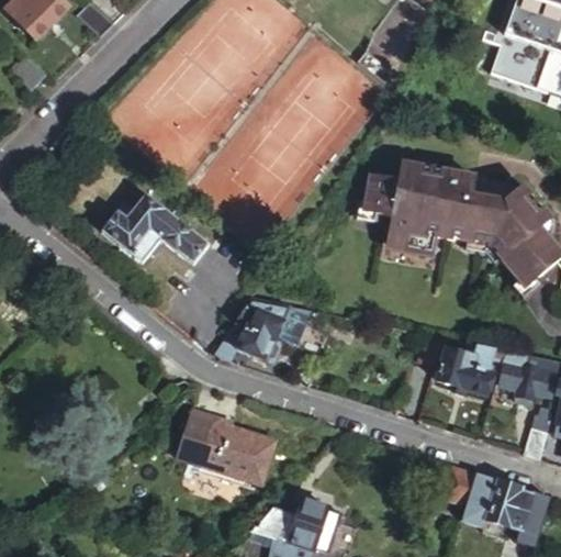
[(12,0),(0,13),(0,23),(29,48),(67,8),(58,0),(12,0)]
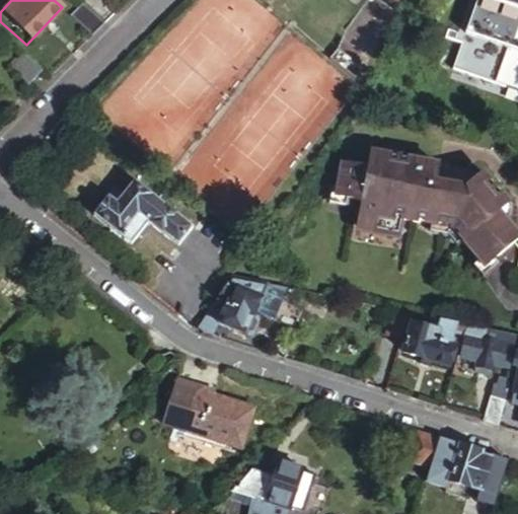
[(365,0),(344,32),(368,48),(394,5),(386,0),(365,0)]
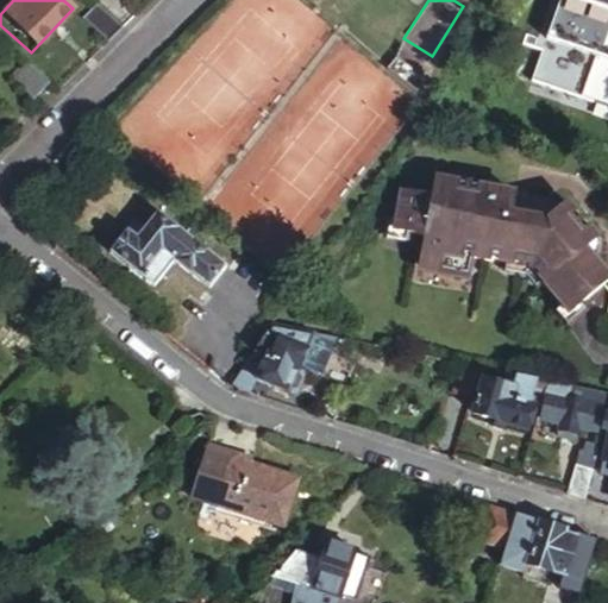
[(558,0),(547,35),(527,29),(524,41),(541,46),(532,75),(607,101),(607,0),(558,0)]
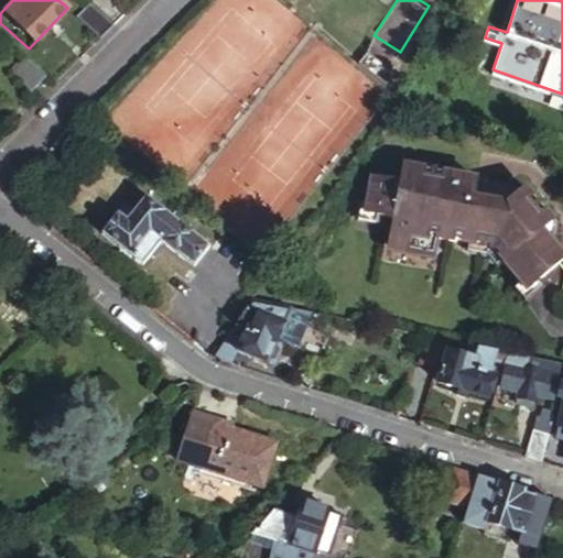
[(98,36),(111,23),(89,4),(77,18),(98,36)]
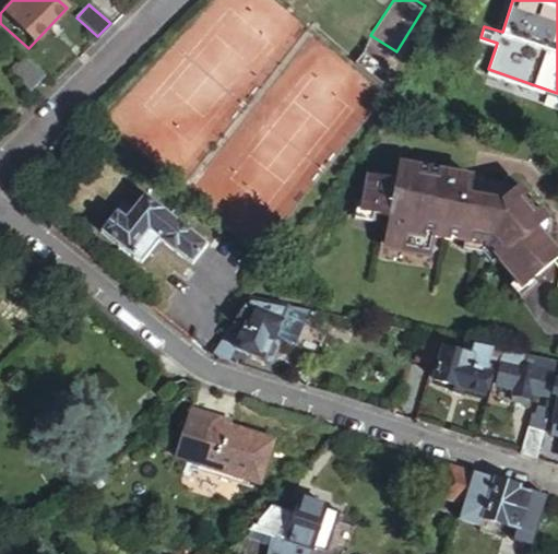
[(398,60),(370,39),(361,50),(389,72),(398,60)]
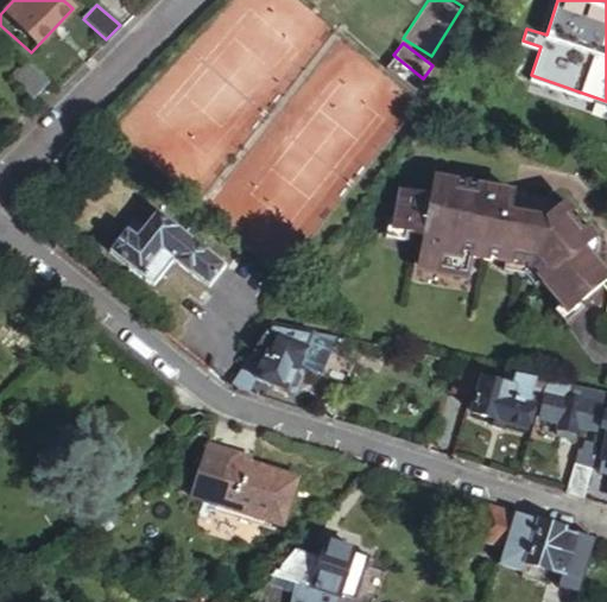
[(31,95),(44,81),(23,61),(8,75),(31,95)]
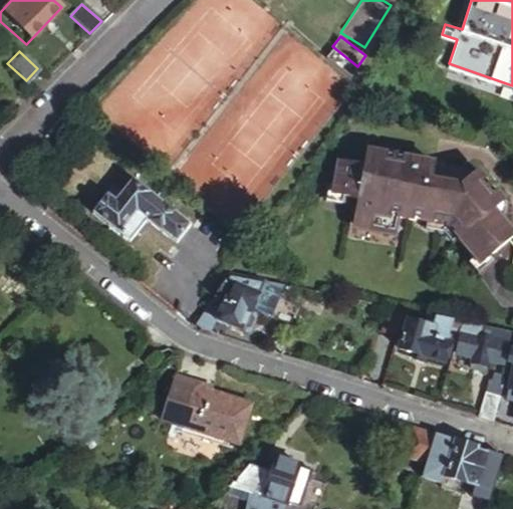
[(480,175),(363,152),(360,170),(335,165),(328,199),(353,203),(349,227),(376,233),(387,223),(388,217),(445,228),(477,266),(512,235),(512,232),(496,213),(505,204),(480,175)]
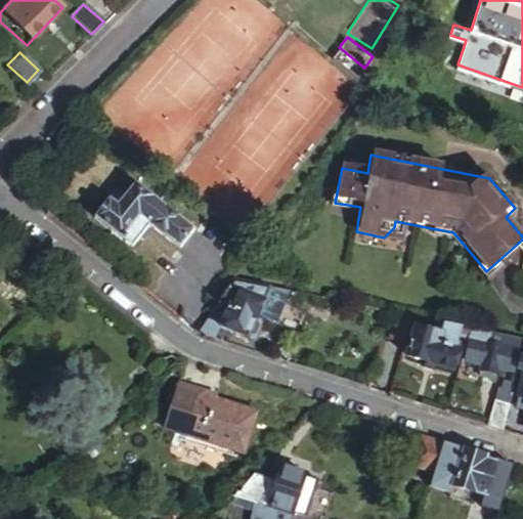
[(191,227),(157,199),(130,178),(113,200),(109,196),(92,215),(129,244),(145,225),(175,248),(191,227)]
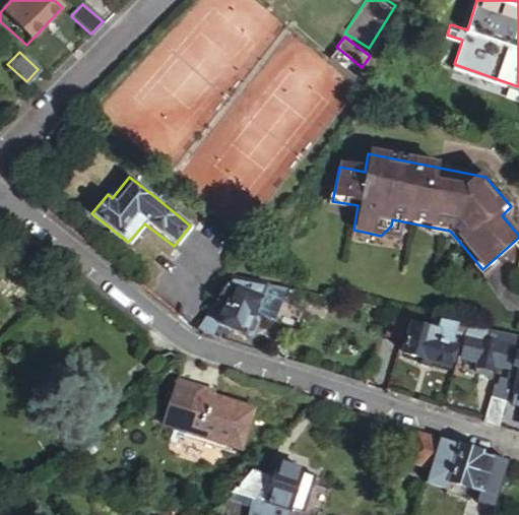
[(168,183),(155,197),(190,226),(202,210),(168,183)]
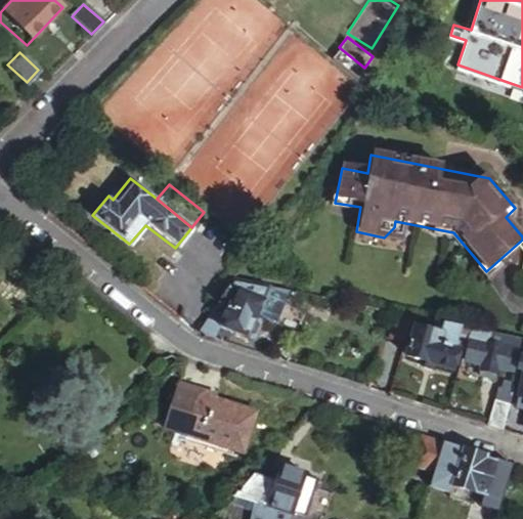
[(281,287),(233,276),(228,284),(263,295),(257,312),(261,313),(273,315),(277,312),(281,287)]
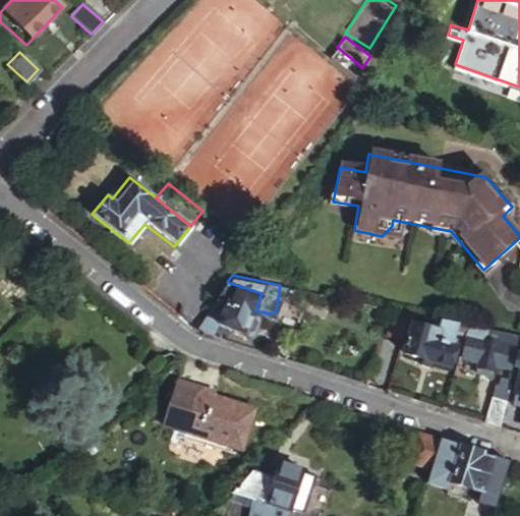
[(262,293),(227,282),(216,297),(225,303),(219,322),(252,333),(257,330),(262,317),(260,311),(255,310),(262,293)]
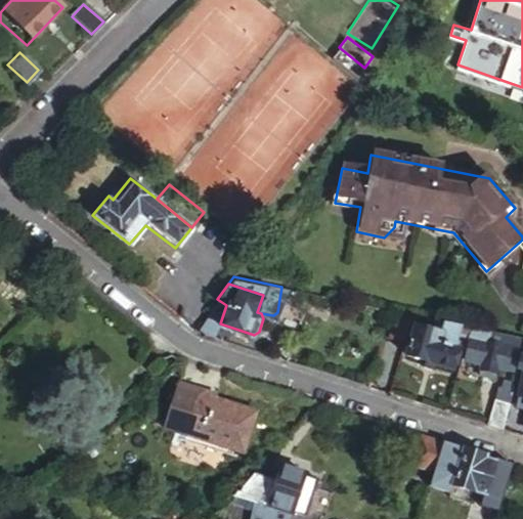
[(217,299),(197,329),(214,335),(218,322),(220,323),(226,305),(217,299)]
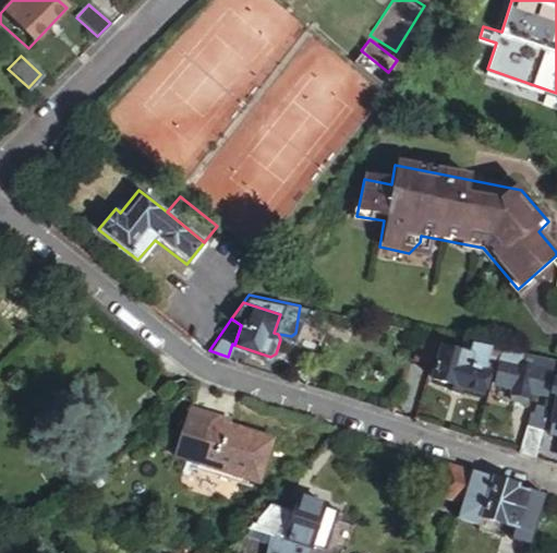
[(432,367),(442,335),(423,331),(413,360),(432,367)]
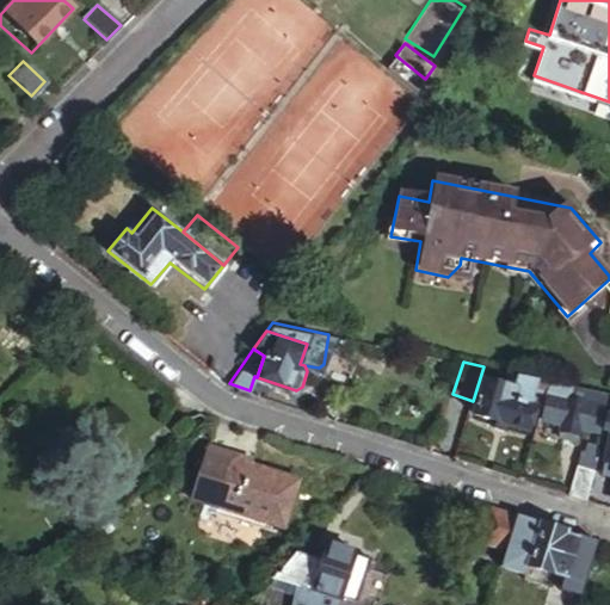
[(547,393),(552,381),(512,372),(510,382),(487,374),(475,409),(530,427),(537,403),(533,402),(536,390),(547,393)]
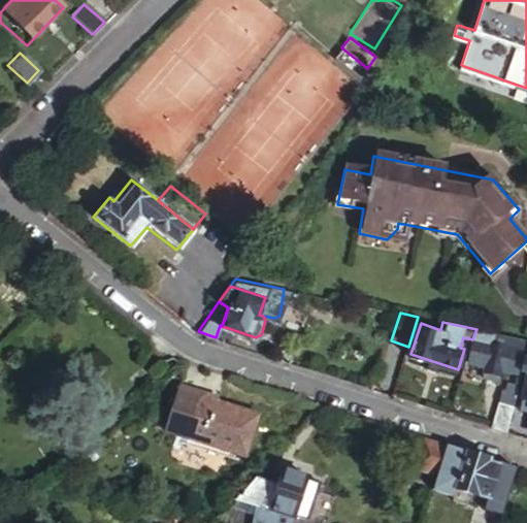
[(472,339),(471,344),(475,344),(473,363),(490,365),(489,378),(504,380),(505,367),(522,370),(526,346),(526,339),(476,329),(472,339)]
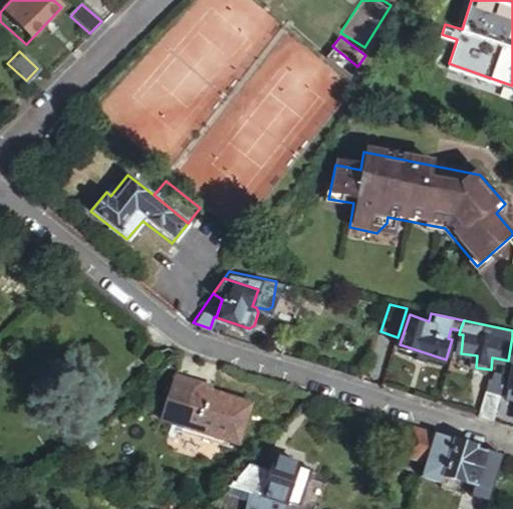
[(193,378),(173,372),(162,412),(181,418),(193,378)]
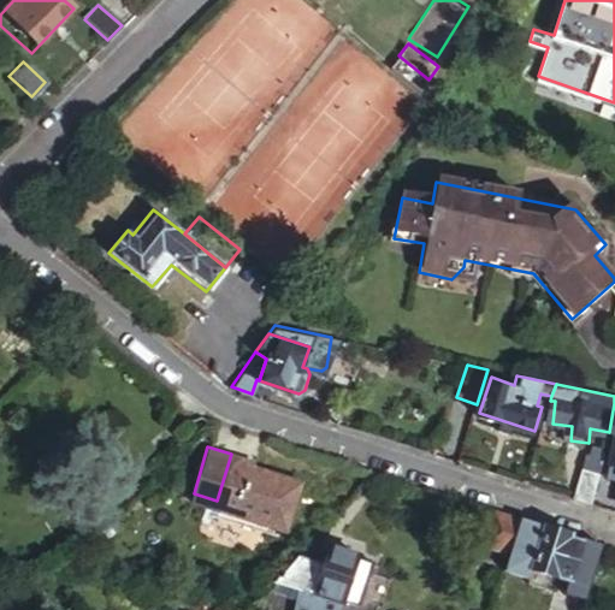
[(250,460),(231,454),(217,501),(285,523),(299,480),(249,465),(250,460)]
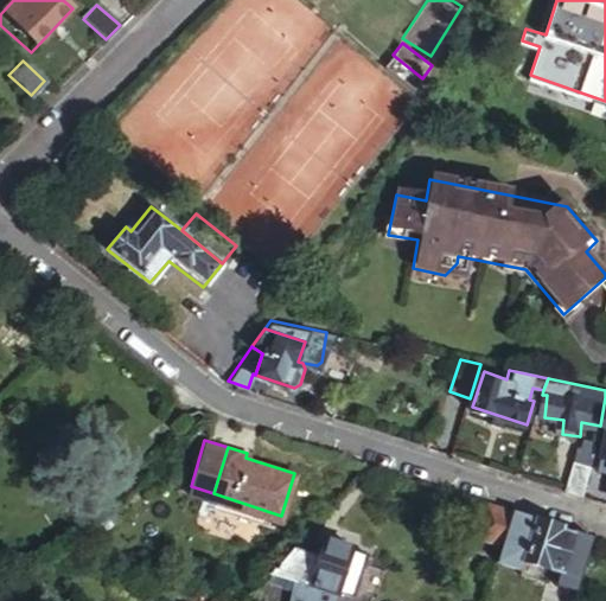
[(574,471),(589,474),(595,454),(581,449),(574,471)]
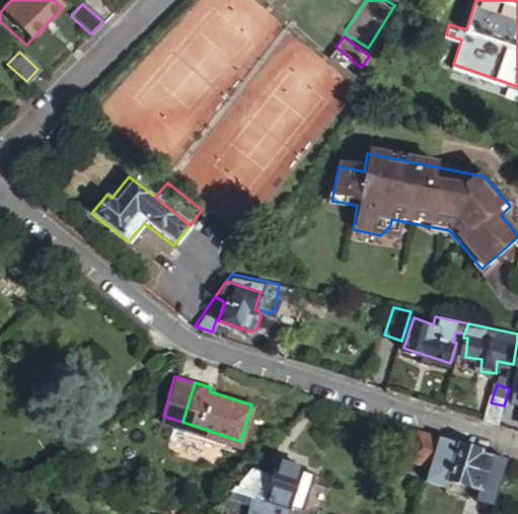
[(499,422),(504,406),(491,402),(487,418),(499,422)]
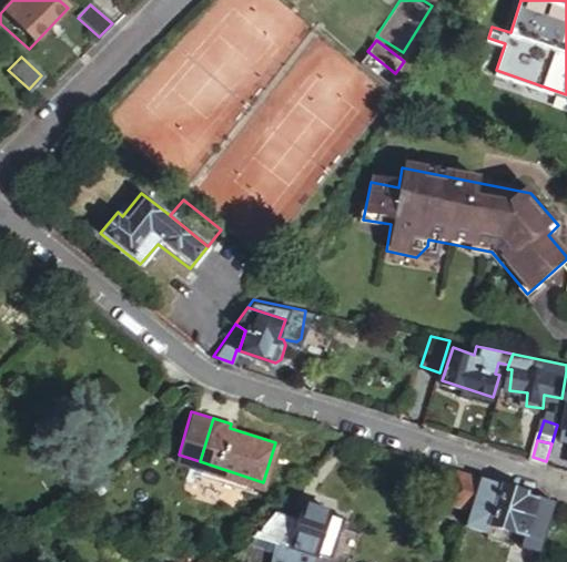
[(566,448),(552,443),(546,461),(560,466),(566,448)]
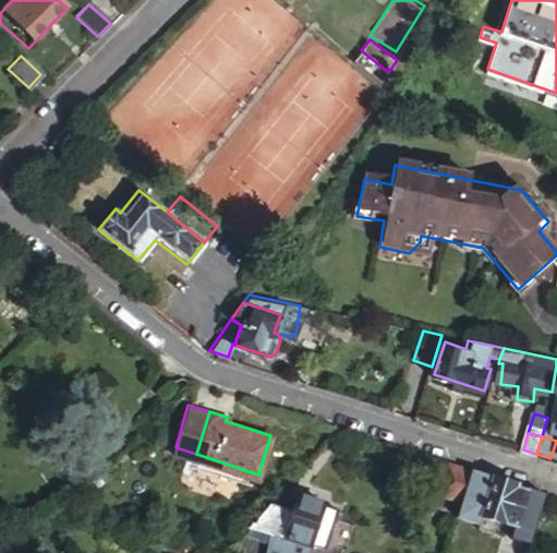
[(469,468),(448,461),(438,494),(459,500),(460,497),(469,468)]
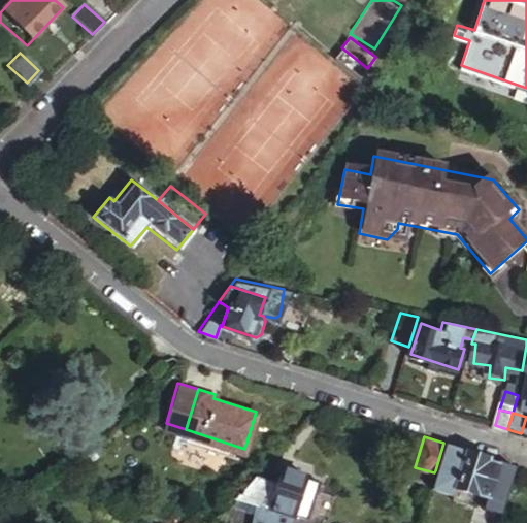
[(488,456),(443,443),(435,470),(458,478),(456,486),(489,496),(498,466),(486,462),(488,456)]
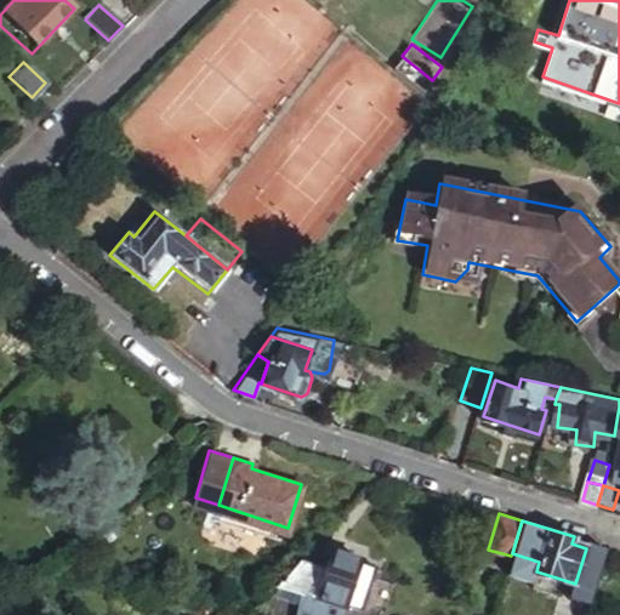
[(324,569),(299,563),(271,593),(310,603),(306,614),(329,614),(331,607),(364,614),(374,565),(326,553),(324,569)]
